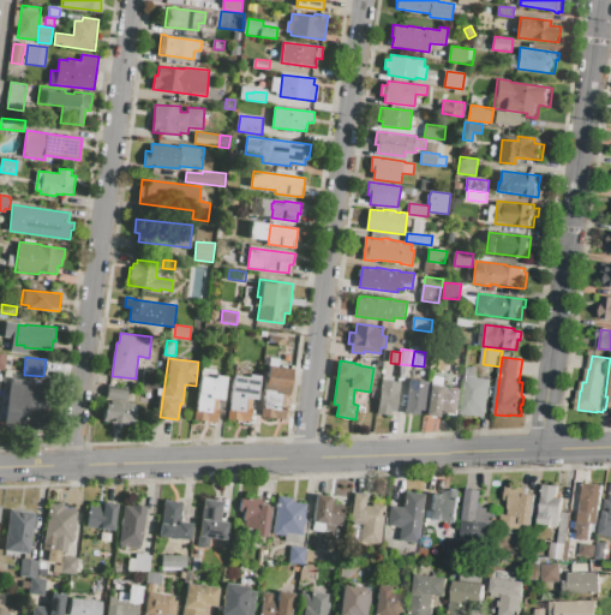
[(269,365),(294,369),(291,398),(287,398),(286,406),(287,406),(286,417),(285,417),(285,419),(263,417),(265,399),(264,399),(269,365)]
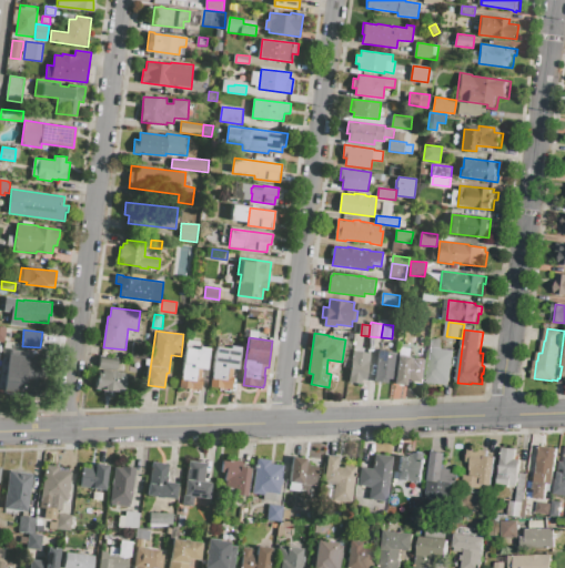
[(431,340),(443,338),(444,350),(455,351),(452,382),(450,382),(450,385),(425,383),(431,340)]
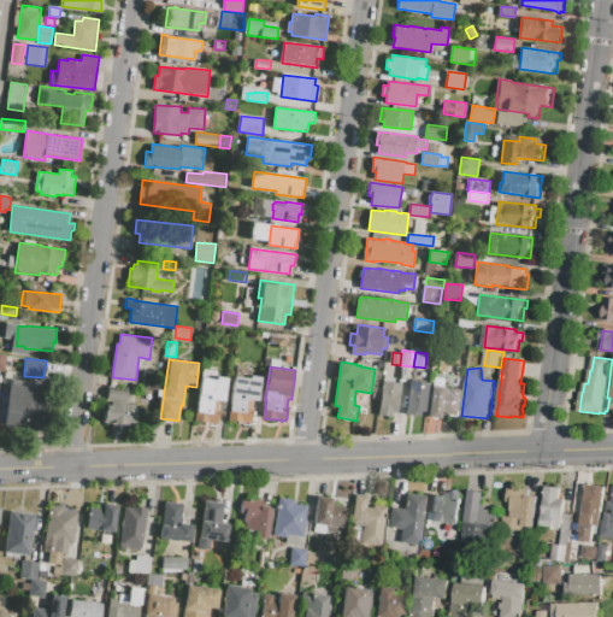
[(236,376),(251,378),(252,375),(263,377),(260,400),(254,400),(253,409),(254,409),(253,423),(230,419),(236,376)]
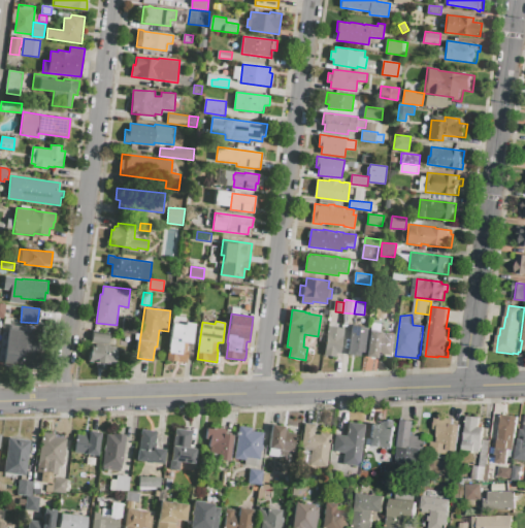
[(167,360),(172,323),(186,325),(187,322),(199,324),(197,338),(195,337),(194,343),(190,343),(188,362),(167,360)]
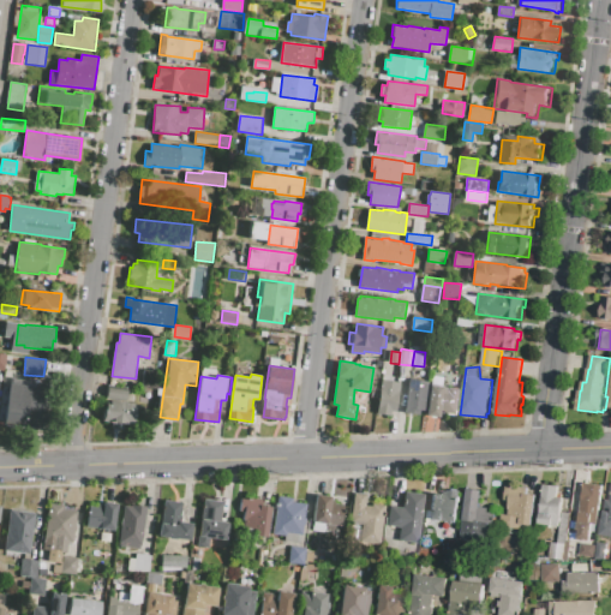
[(433,383),(435,376),(445,377),(444,384),(445,387),(460,388),(456,410),(457,410),(457,416),(449,415),(449,416),(439,415),(439,417),(427,415),(431,384),(435,384),(433,383)]
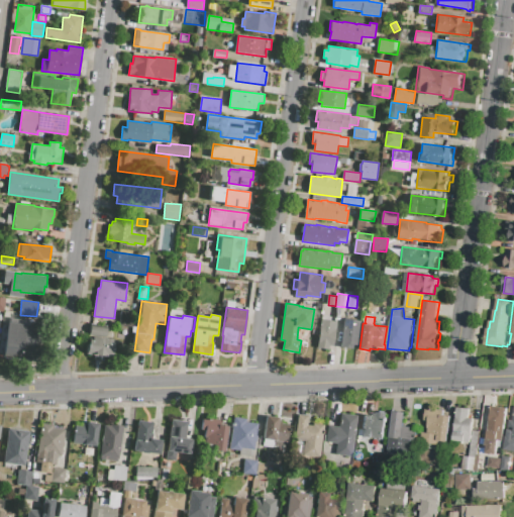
[(345,318),(363,321),(358,345),(354,345),(353,348),(341,346),(345,318)]
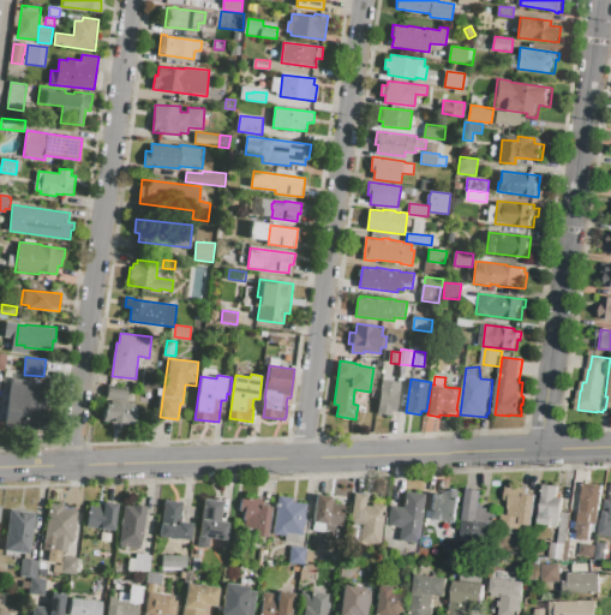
[(383,380),(401,382),(396,411),(393,411),(391,416),(378,413),(383,380)]
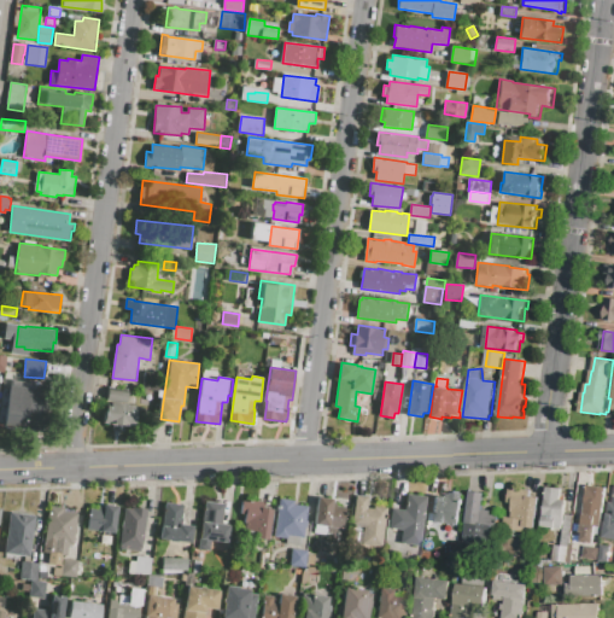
[(10,385),(28,386),(28,390),(33,390),(29,426),(6,424),(10,385)]
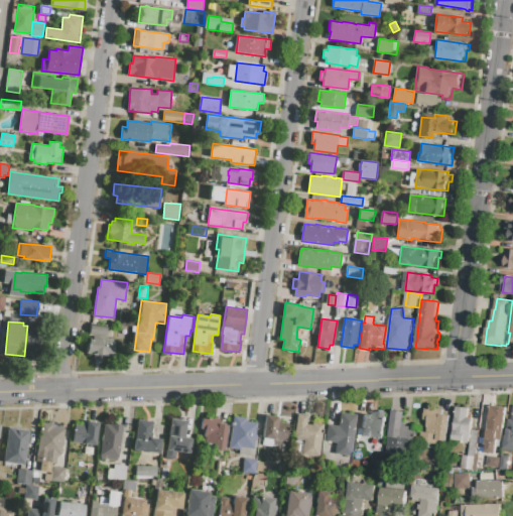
[(39,326),(25,327),(27,354),(41,353),(39,326)]
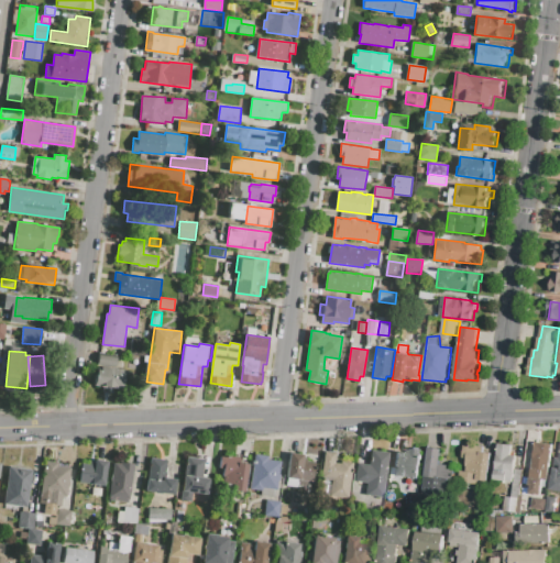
[(100,355),(118,357),(117,364),(99,362),(100,355)]
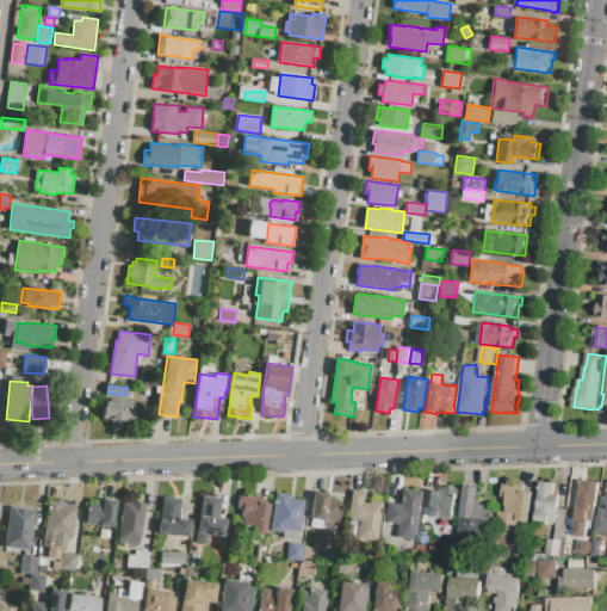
[(110,397),(134,401),(134,405),(136,406),(134,421),(104,418),(106,401),(110,402),(110,397)]
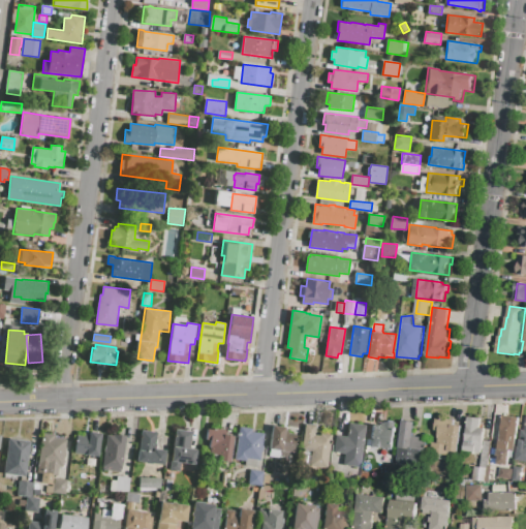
[(504,416),(522,418),(518,452),(513,450),(511,466),(500,465),(501,457),(499,457),(504,416)]
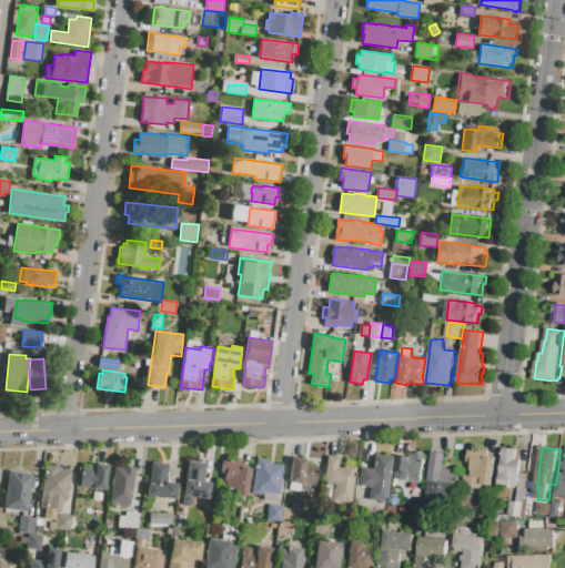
[(505,448),(520,450),(518,459),(523,460),(521,487),(501,485),(505,448)]
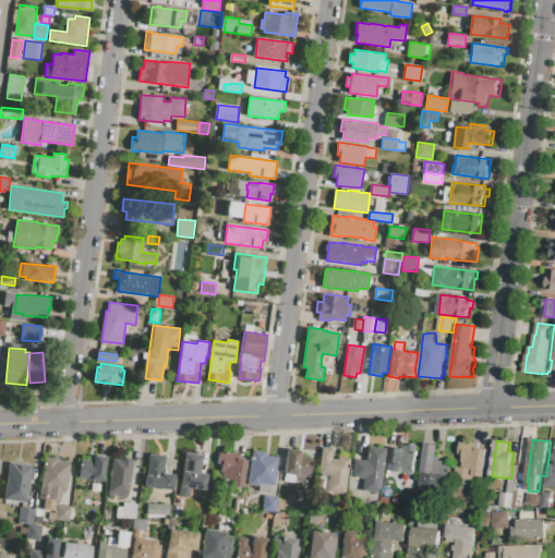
[(490,450),(486,478),(475,476),(475,481),(474,481),(473,486),(457,484),(459,468),(463,468),(465,455),(461,455),(462,441),(480,444),(479,449),(490,450)]
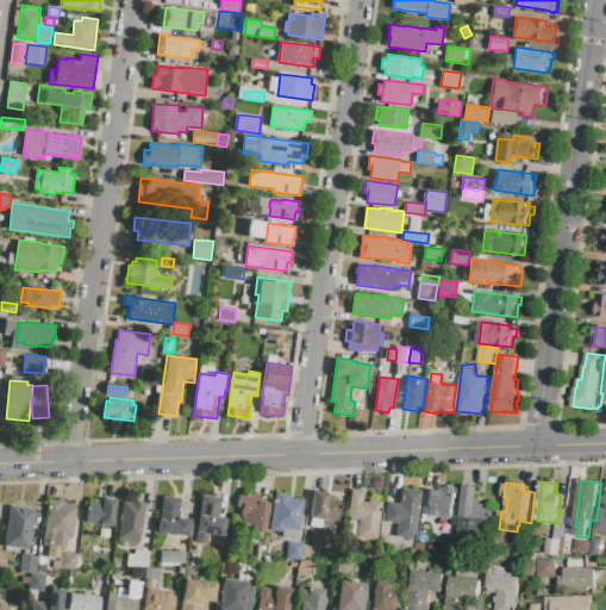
[(466,484),(480,486),(479,504),(487,505),(487,509),(495,510),(492,537),(467,535),(468,527),(461,526),(466,484)]
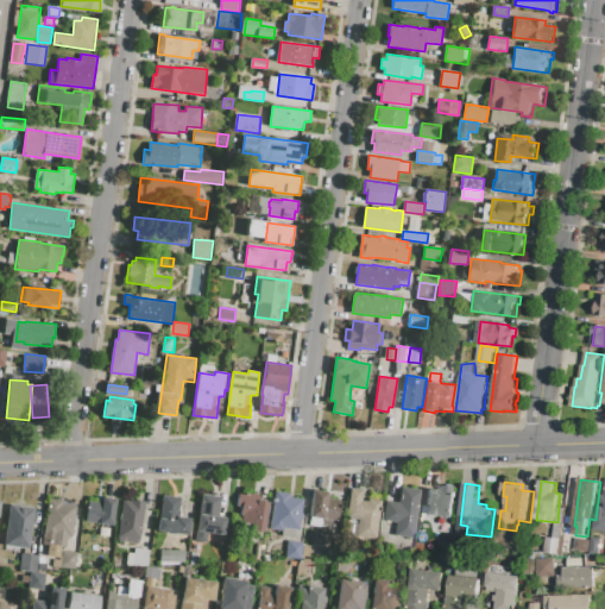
[(458,488),(454,519),(429,515),(430,504),(428,504),(429,488),(443,490),(443,488),(447,488),(447,487),(458,488)]
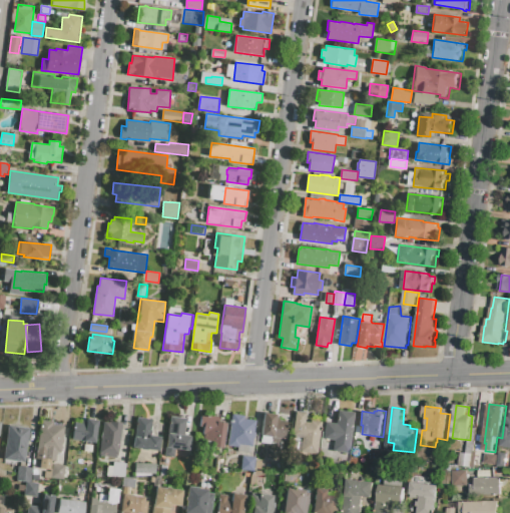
[(297,411),(308,413),(307,422),(312,422),(312,420),(323,422),(319,454),(302,452),(303,437),(294,436),(297,411)]
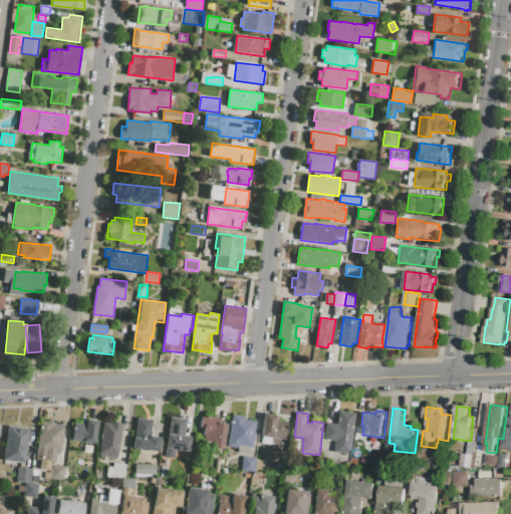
[(356,414),(351,454),(335,452),(336,441),(324,440),(326,423),(338,425),(340,412),(356,414)]
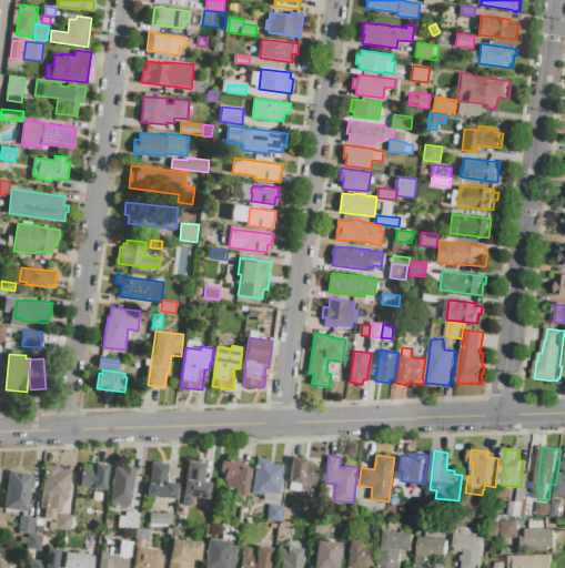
[(293,456),(308,458),(306,462),(311,463),(311,465),(320,466),(318,486),(302,484),(301,490),(290,489),(291,483),(290,483),(293,456)]
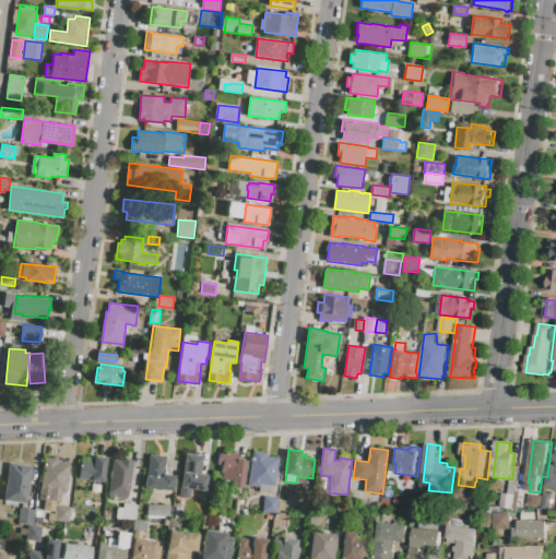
[(255,450),(268,452),(268,455),(281,458),(275,494),(259,491),(260,487),(249,485),(255,450)]
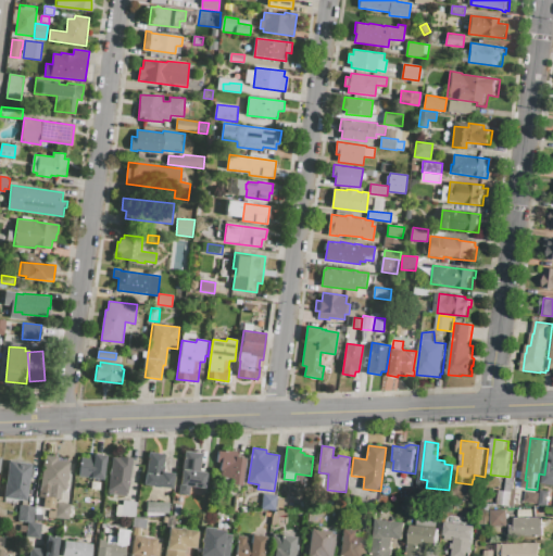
[(246,458),(242,485),(230,483),(231,478),(221,476),(222,464),(217,463),(220,450),(224,451),(224,450),(237,452),(237,456),(246,458)]
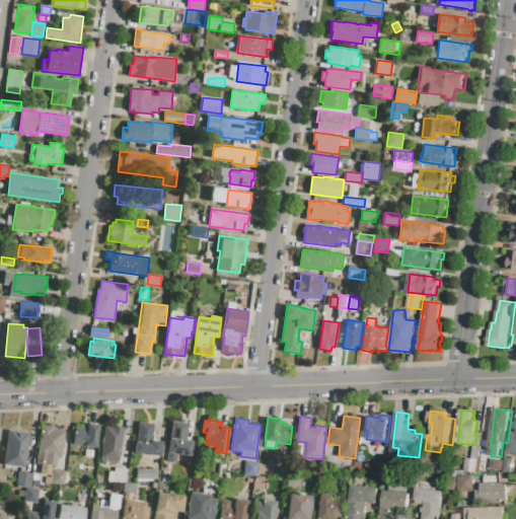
[(173,421),(191,424),(188,440),(194,441),(192,455),(179,454),(178,462),(168,460),(173,421)]
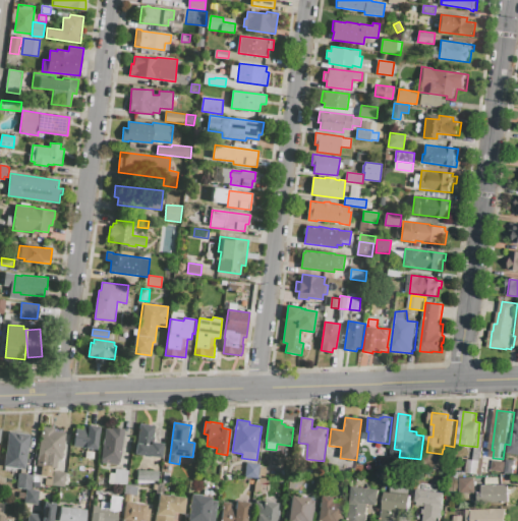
[(140,423),(156,425),(154,442),(164,444),(162,458),(135,454),(140,423)]
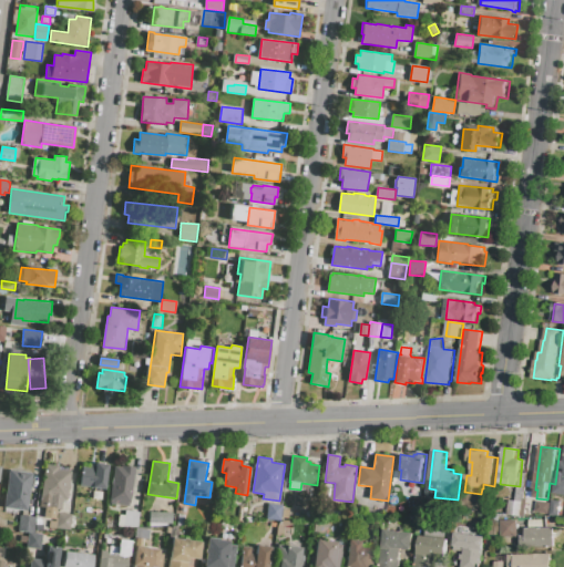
[(82,485),(84,466),(91,467),(92,463),(96,463),(96,462),(111,464),(109,477),(108,476),(106,488),(82,485)]
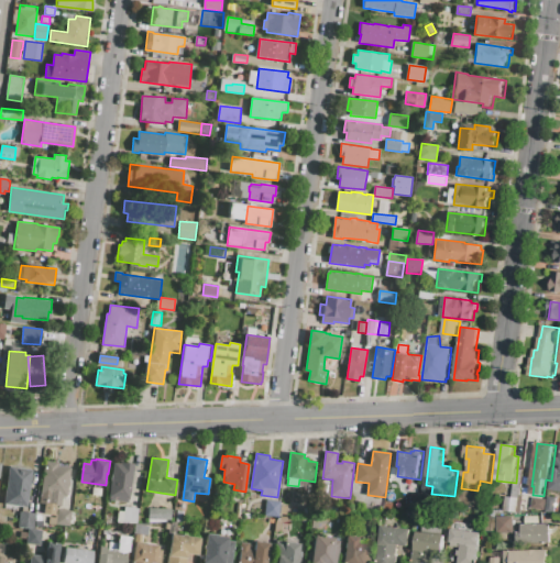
[(41,503),(47,461),(59,462),(59,464),(73,466),(70,481),(72,481),(70,487),(69,486),(68,498),(64,498),(63,506),(58,505),(56,516),(45,514),(46,504),(41,503)]
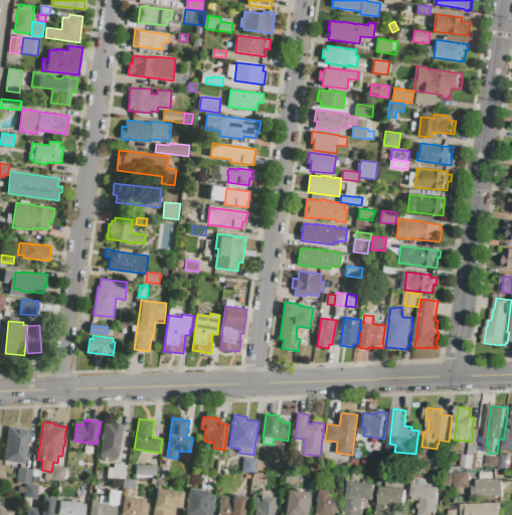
[(105,423),(112,424),(112,422),(125,424),(121,450),(120,450),(119,457),(118,459),(101,457),(102,455),(101,455),(105,423)]
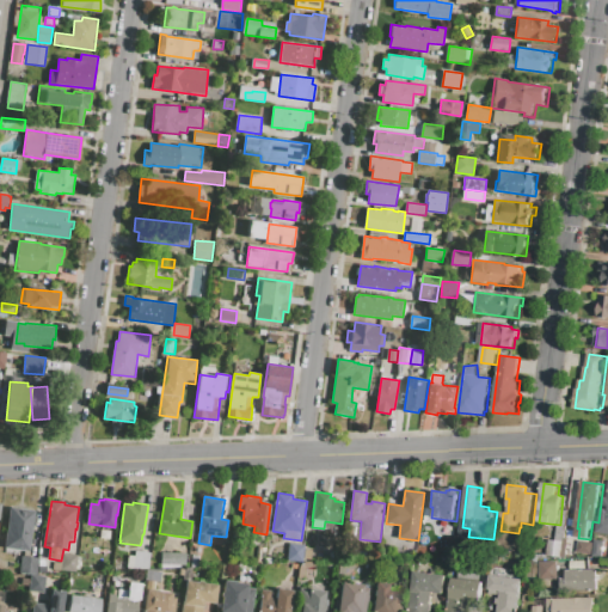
[(11,507),(36,510),(31,551),(5,548),(11,507)]
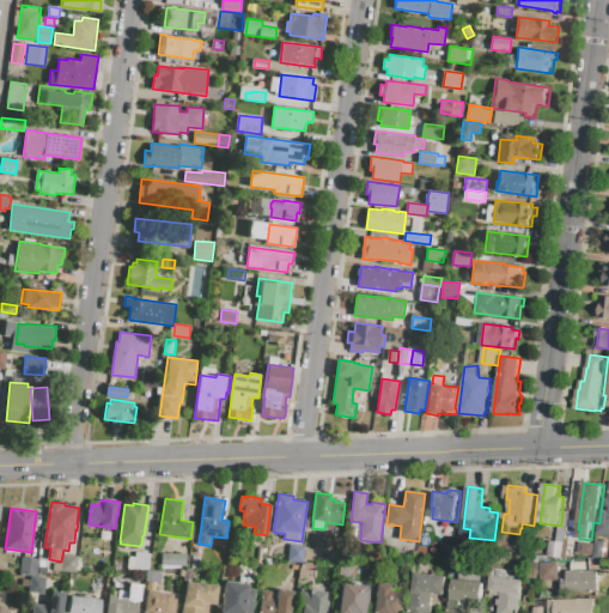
[(552,541),(567,544),(565,559),(549,557),(552,541)]
